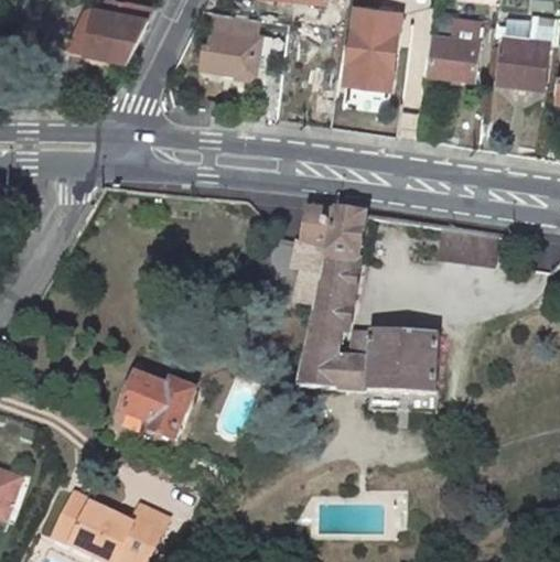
[(549,9),(549,0),(530,0),(530,8),(549,9)]
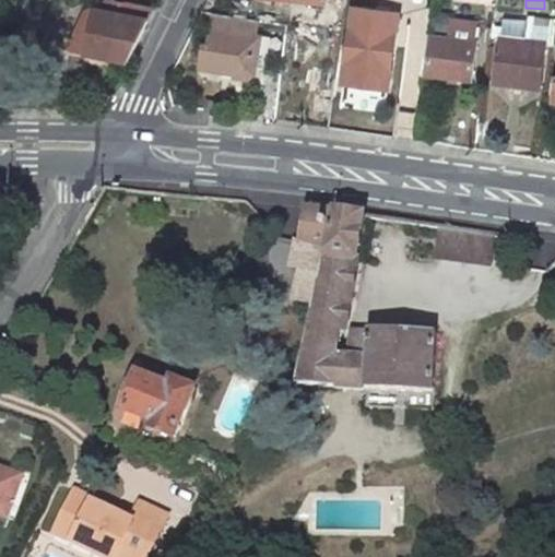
[(72,8),(71,8),(66,43),(68,50),(122,64),(146,14),(106,3),(102,6),(96,6),(93,8),(87,8),(84,8),(82,8),(72,8)]
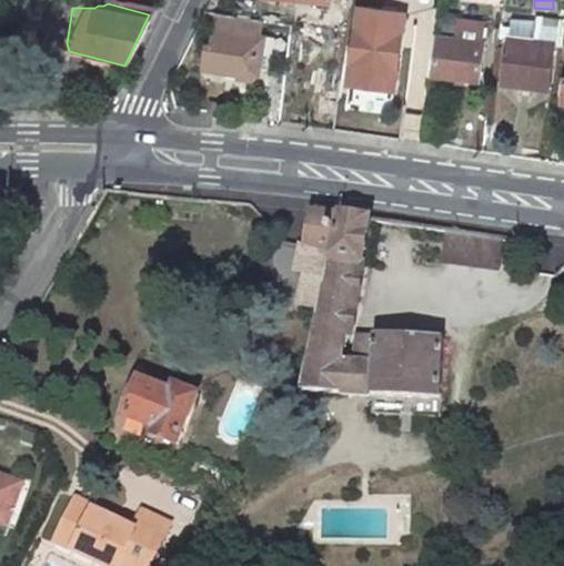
[(404,10),(353,3),(343,82),(394,89),(404,10)]
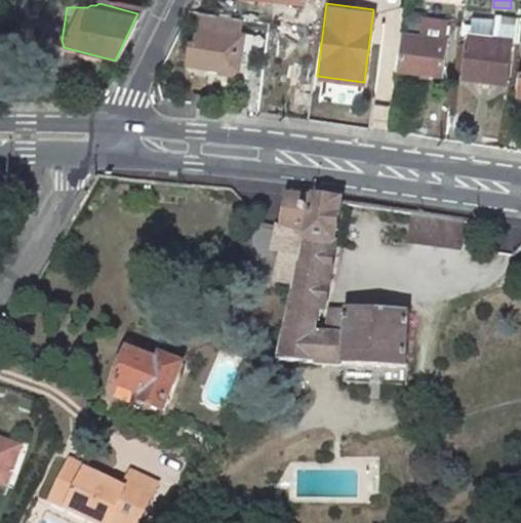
[(189,39),(185,59),(217,66),(216,68),(228,70),(234,67),(237,47),(232,46),(237,17),(198,10),(193,40),(189,39)]
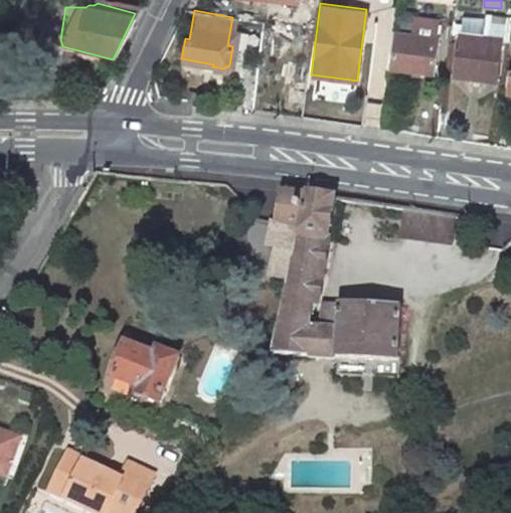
[(497,31),(498,38),(507,39),(509,17),(491,15),(491,21),(497,22),(497,31)]
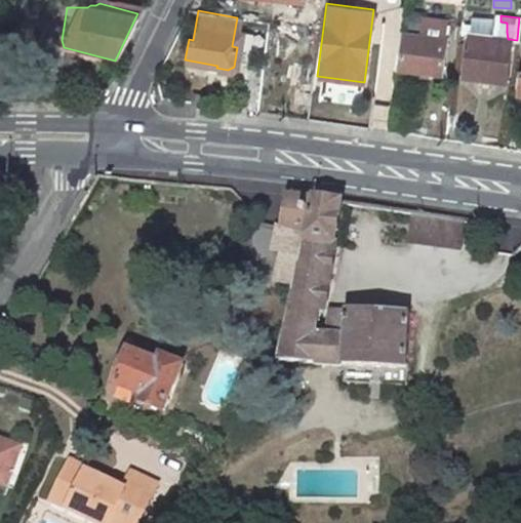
[(463,74),(503,79),(508,39),(506,39),(507,32),(492,30),(487,25),(472,23),(471,34),(468,33),(463,74)]
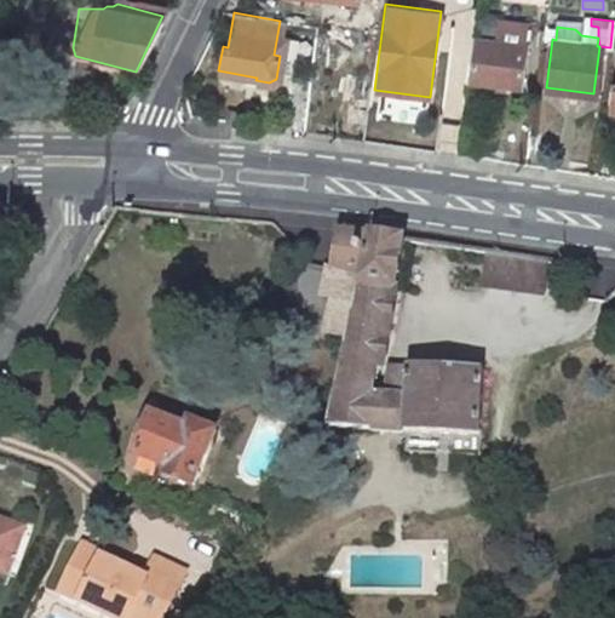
[(523,45),(475,38),(469,76),(517,84),(523,45)]
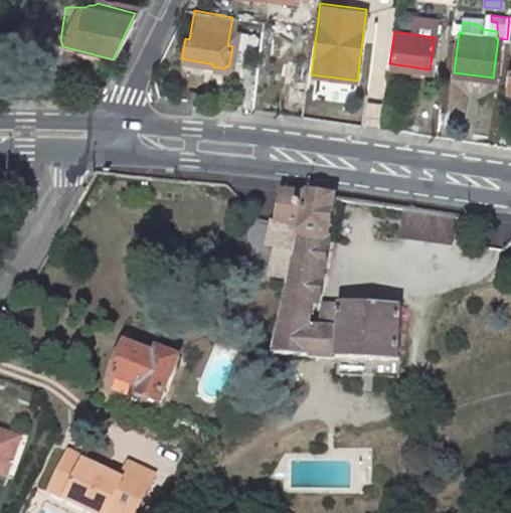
[(281,190),(276,221),(299,225),(305,192),(304,192),(281,190)]
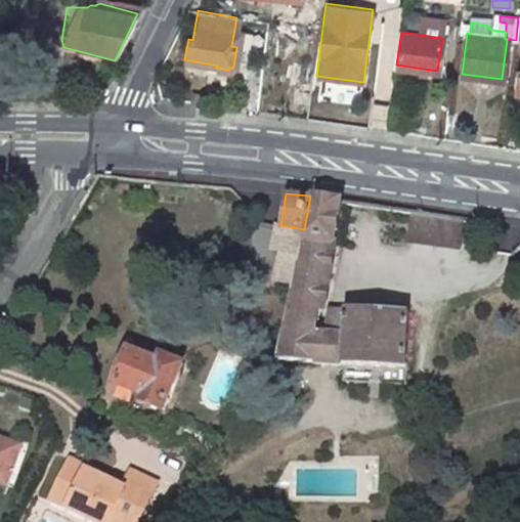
[(320,310),(336,200),(310,196),(304,229),(299,254),(294,280),(277,358),(340,363),(404,367),(406,312),(345,308),(345,311),(327,310),(323,329),(343,330),(343,336),(322,335),(312,334),(315,309),(320,310)]
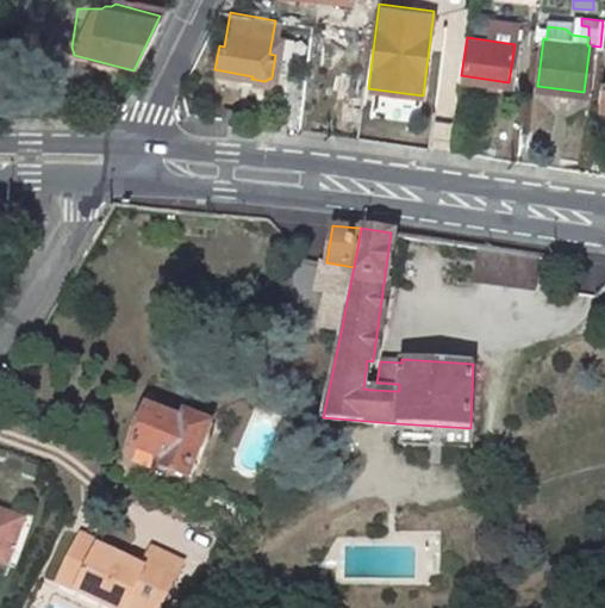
[(534,286),(536,252),(474,247),(471,281),(534,286)]
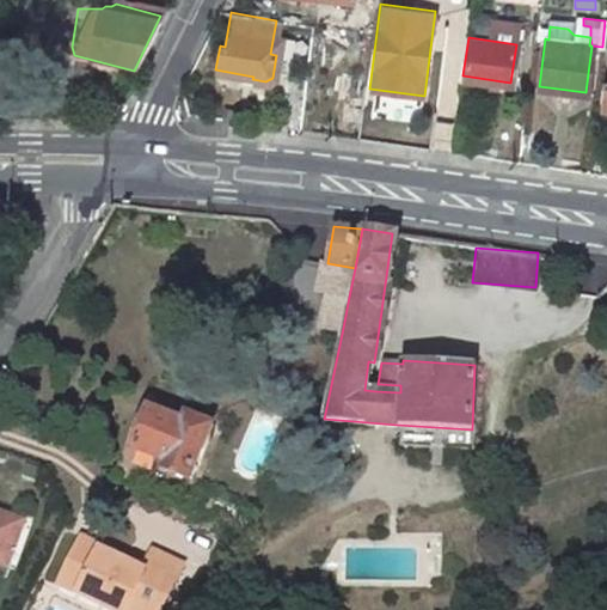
[(323,292),(349,297),(355,268),(327,263),(318,262),(314,291),(323,292)]
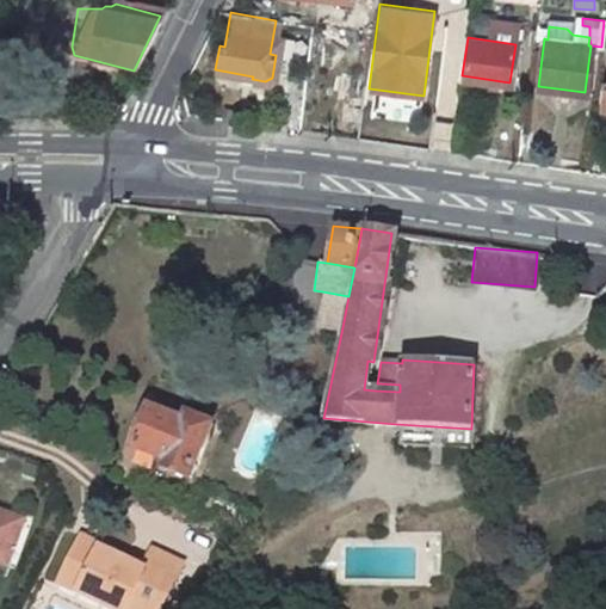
[(322,291),(317,323),(342,327),(348,296),(322,291)]
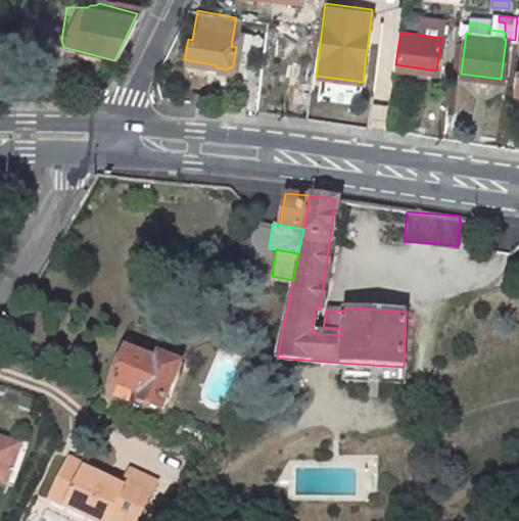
[(155,361),(127,349),(113,382),(142,393),(140,399),(161,408),(180,362),(158,353),(155,361)]
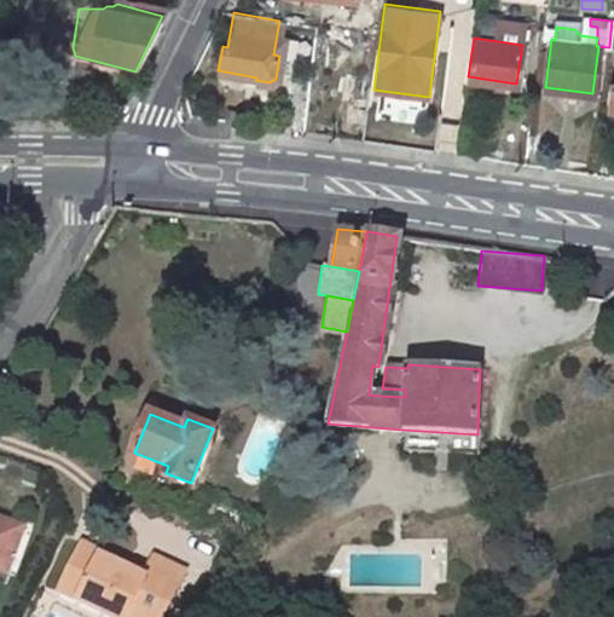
[(0,568),(9,571),(24,525),(0,515),(0,568)]
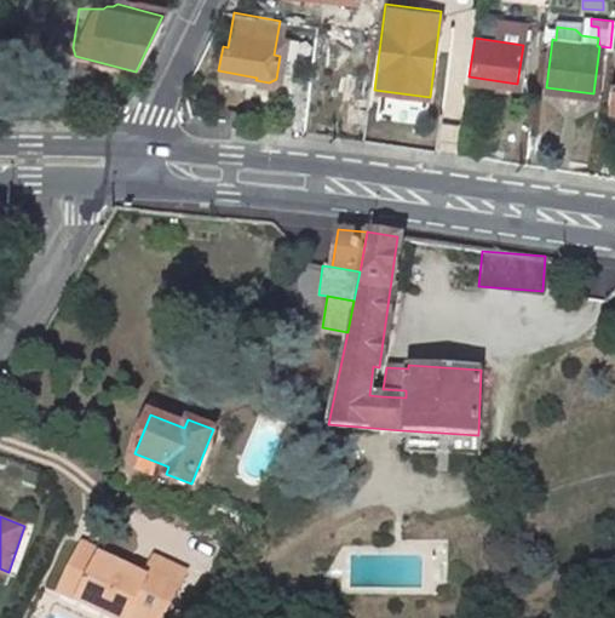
[(148,573),(84,544),(63,590),(124,617),(161,617),(185,570),(155,558),(148,573)]
